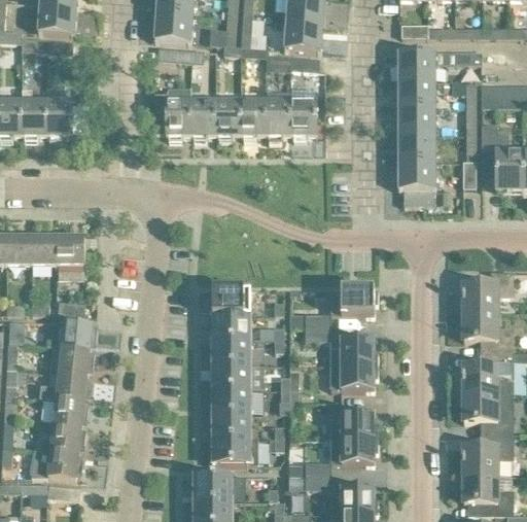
[(77,8),(77,0),(41,0),(41,5),(77,8)]
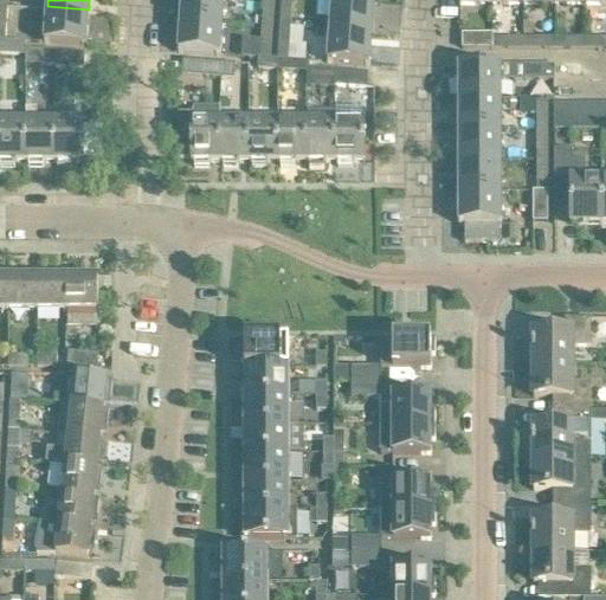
[(223,19),(224,0),(182,0),(181,15),(223,19)]
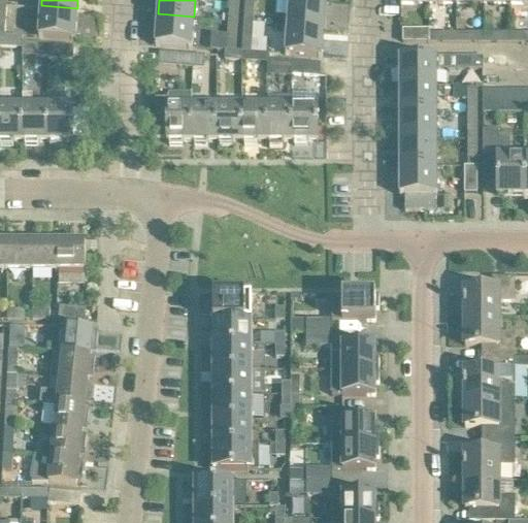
[(238,20),(239,0),(229,0),(227,19),(238,20)]
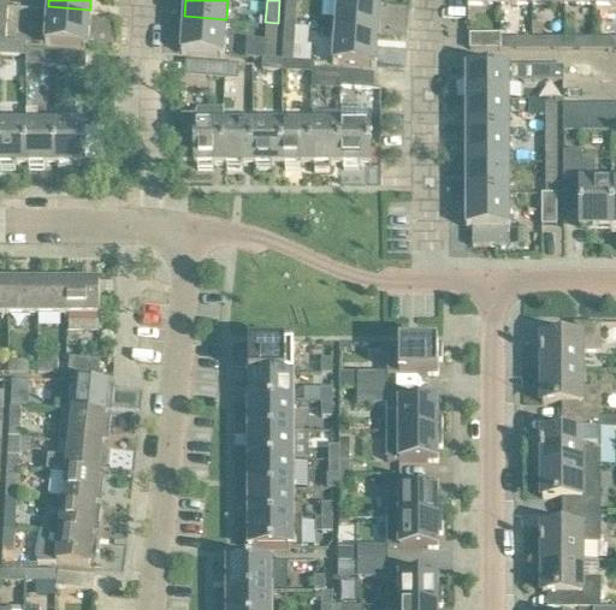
[(296,24),(297,0),(285,0),(284,23),(296,24)]
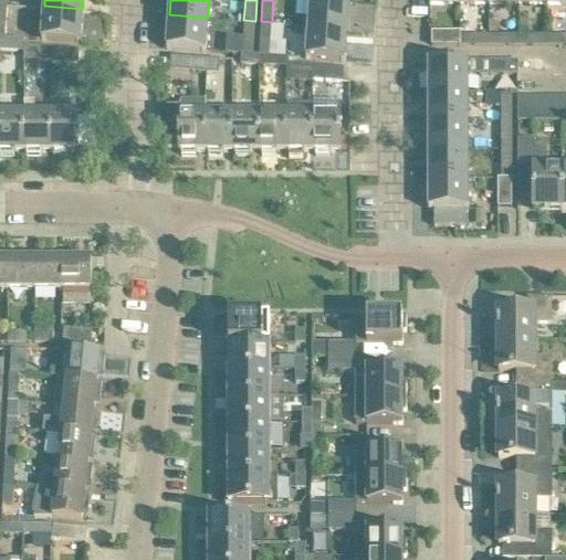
[(347,27),(349,0),(311,0),(308,24),(347,27)]
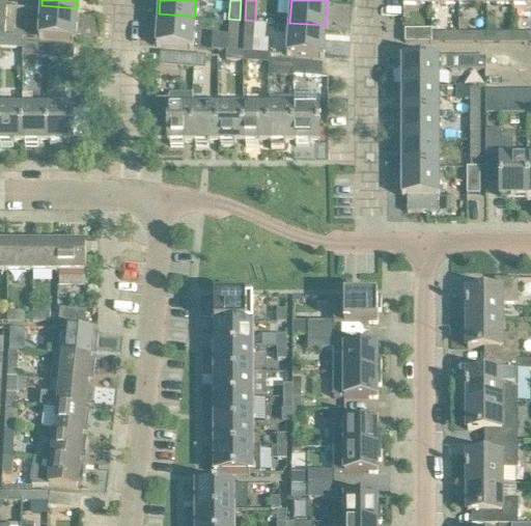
[(76,36),(78,8),(42,5),(39,34),(44,34),(72,36),(76,36)]
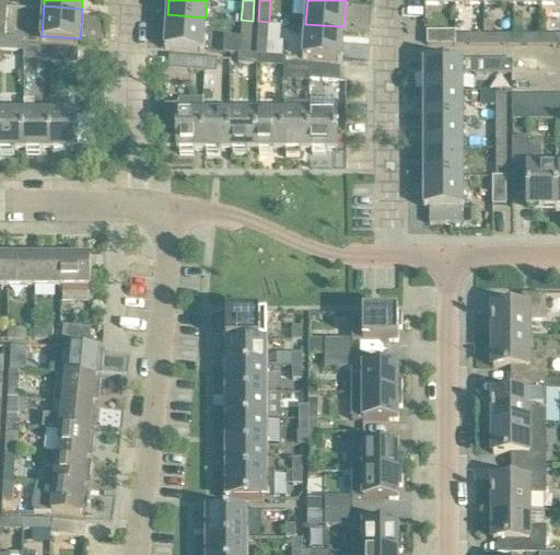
[(203,47),(206,18),(167,14),(165,45),(170,45),(199,46),(199,47),(203,47)]
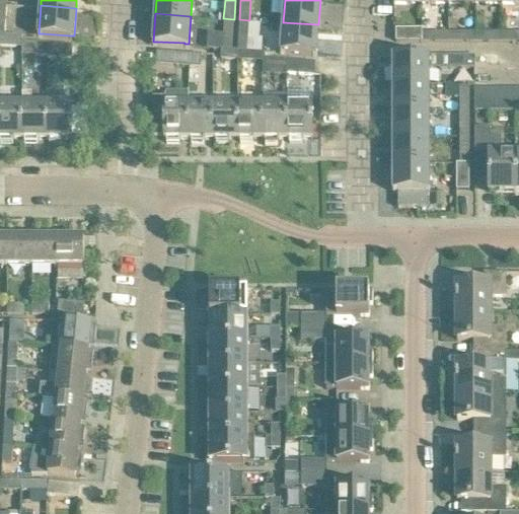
[(232,47),(234,19),(223,18),(221,46),(232,47)]
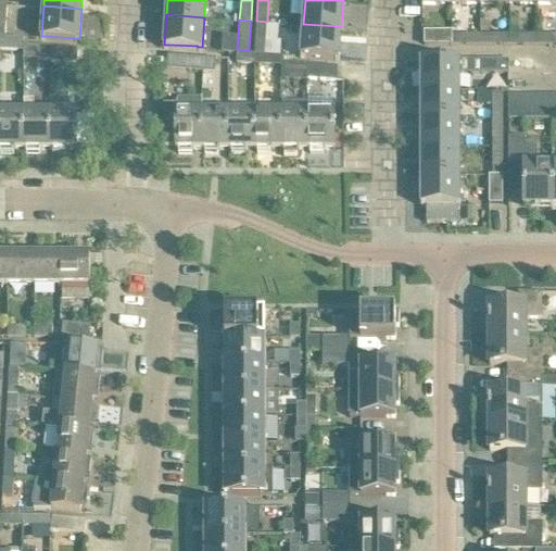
[(265,51),(267,22),(256,21),(254,50),(255,51),(265,51)]
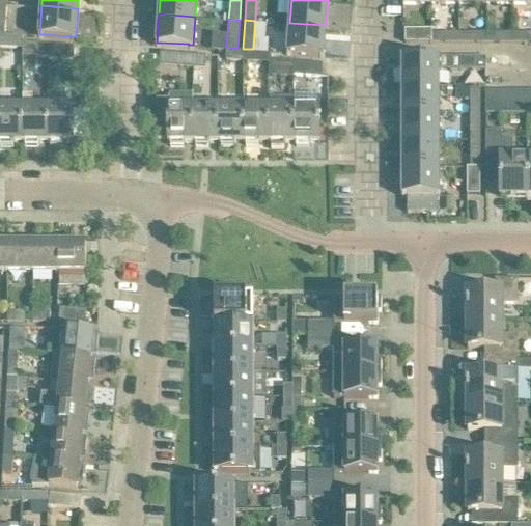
[(324,54),(326,25),(289,23),(287,52),(291,52),(291,51),(320,53),(320,54),(324,54)]
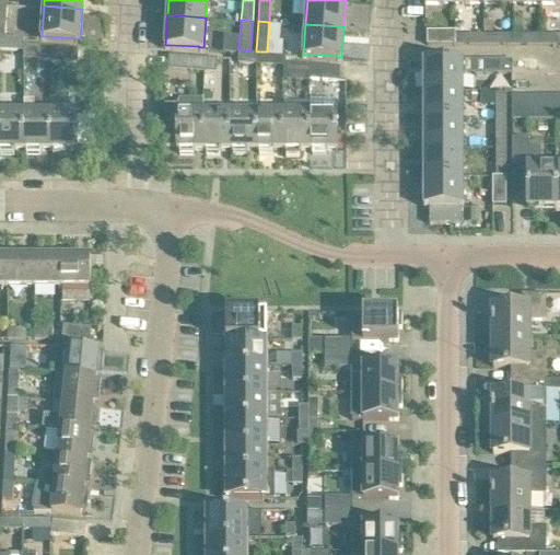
[(455,41),(455,31),(455,27),(428,27),(428,41),(455,41)]
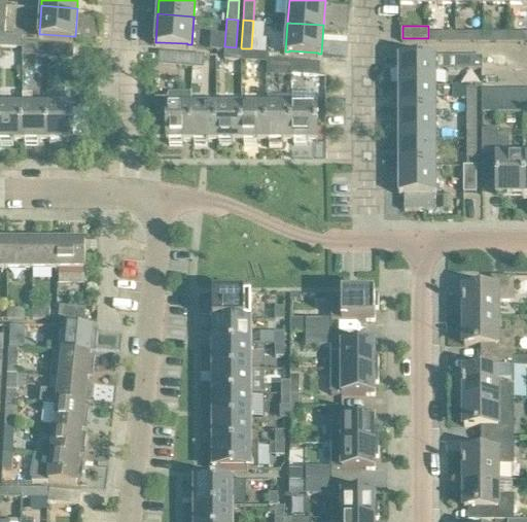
[(456,38),(456,29),(428,29),(428,38),(456,38)]
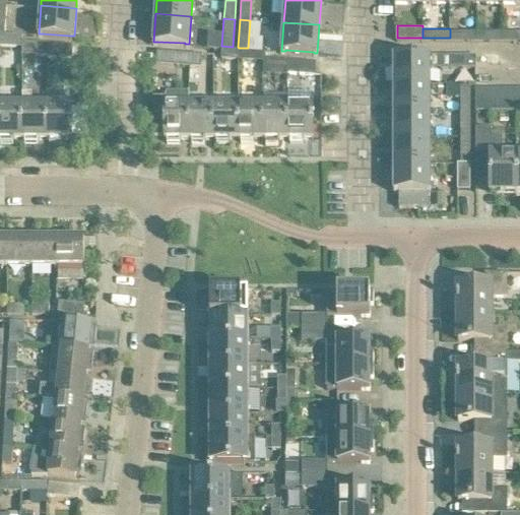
[(476,38),(476,28),(450,28),(450,38),(476,38)]
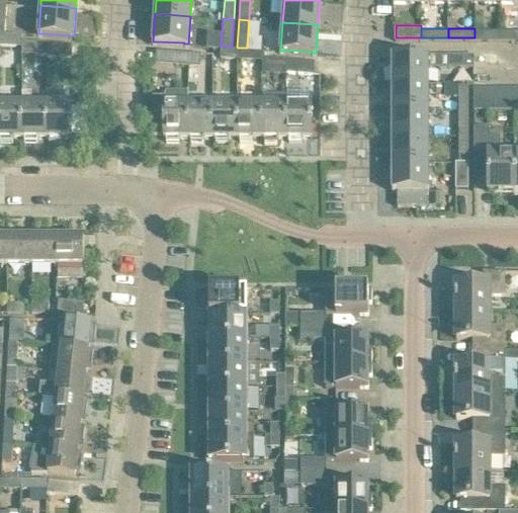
[(501,37),(502,28),(475,28),(475,37),(501,37)]
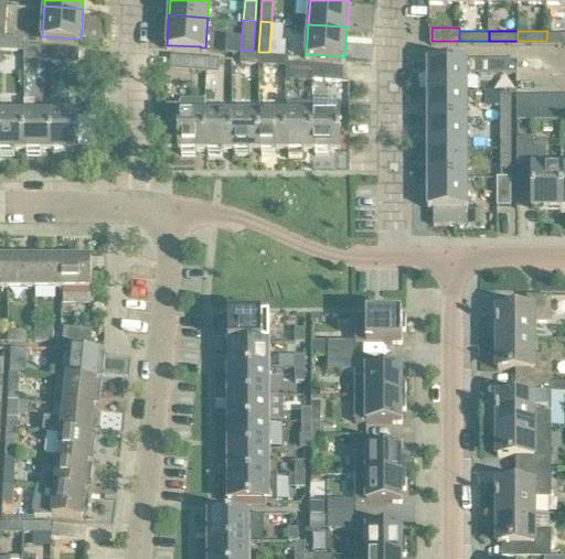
[(564,40),(564,31),(547,31),(546,41),(564,40)]
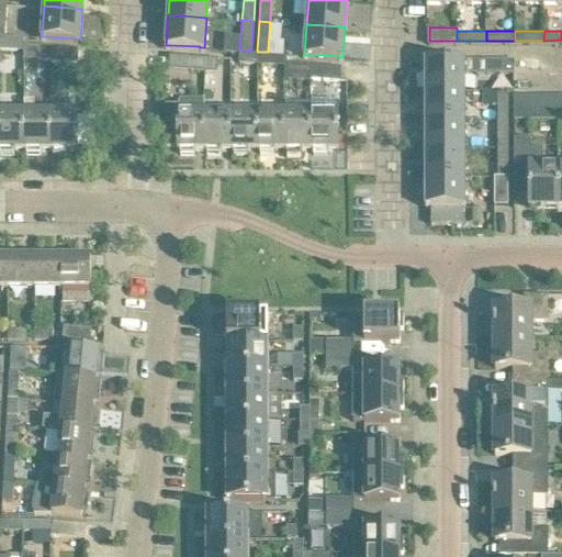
[(24,47),(25,35),(6,33),(0,32),(0,46),(7,47),(7,46),(24,47)]
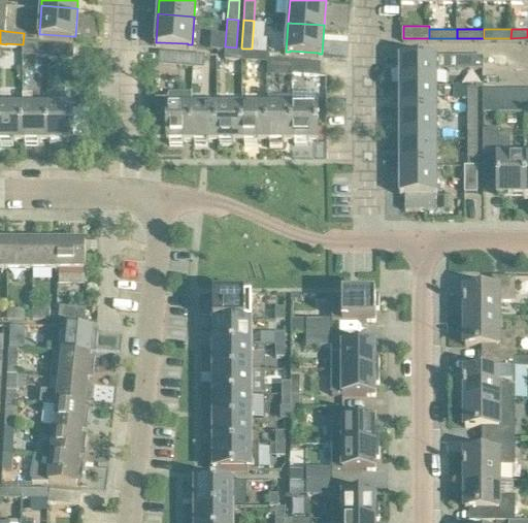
[(47,55),(48,40),(38,39),(37,54),(47,55)]
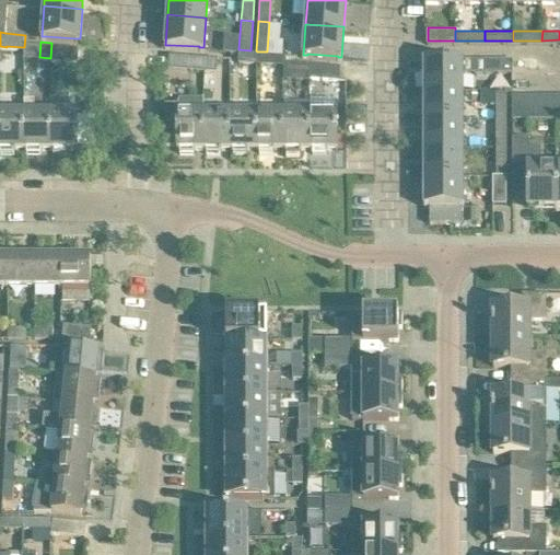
[(79,59),(80,44),(51,43),(50,58),(79,59)]
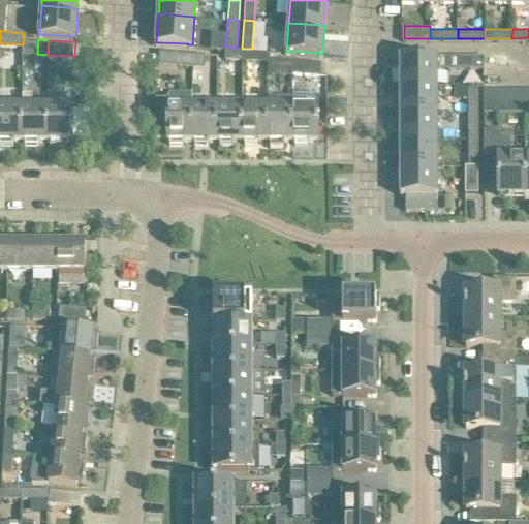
[(242,48),(237,48),(225,47),(225,56),(243,57),(243,49),(242,48)]
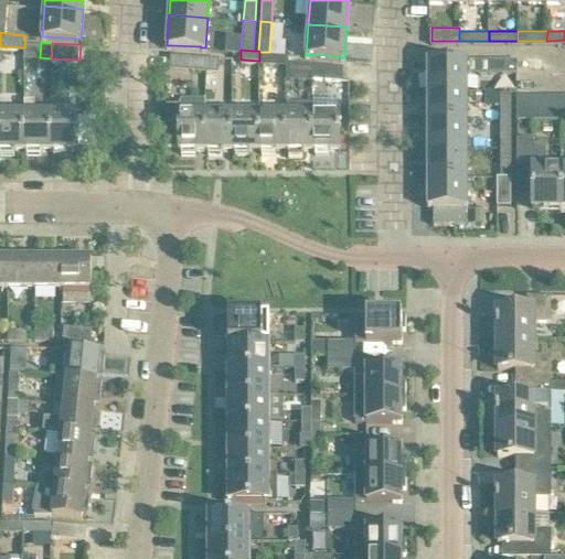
[(206,68),(208,54),(171,51),(170,66),(206,68)]
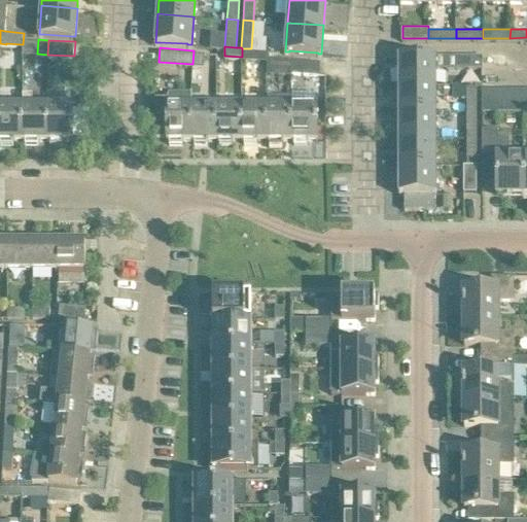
[(258,49),(251,48),(242,48),(242,57),(258,58),(258,49)]
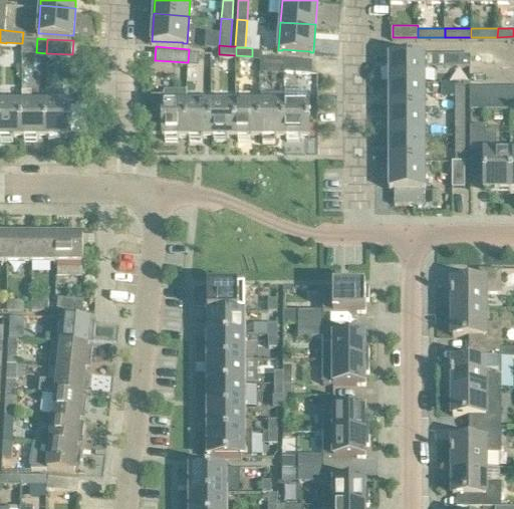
[(200,49),(189,49),(188,62),(199,63),(200,49)]
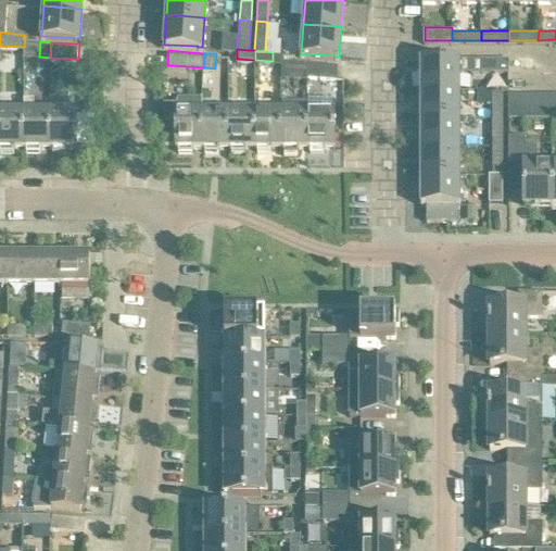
[(459,87),(459,57),(459,55),(456,55),(456,57),(426,57),(426,55),(421,55),(421,87),(459,87)]
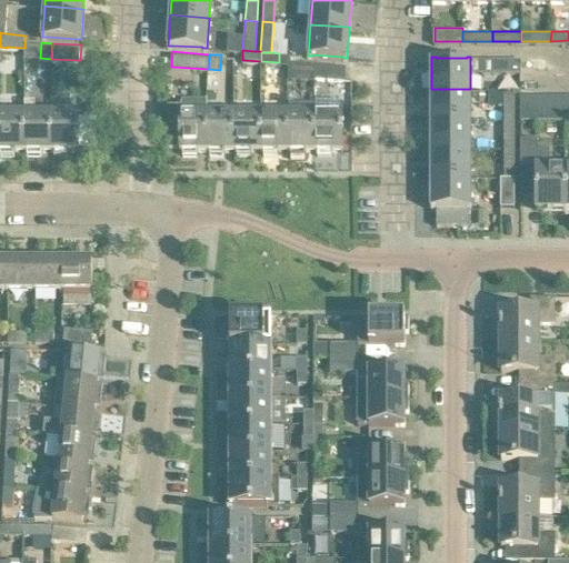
[(521,58),(492,58),(492,71),(521,71),(521,58)]
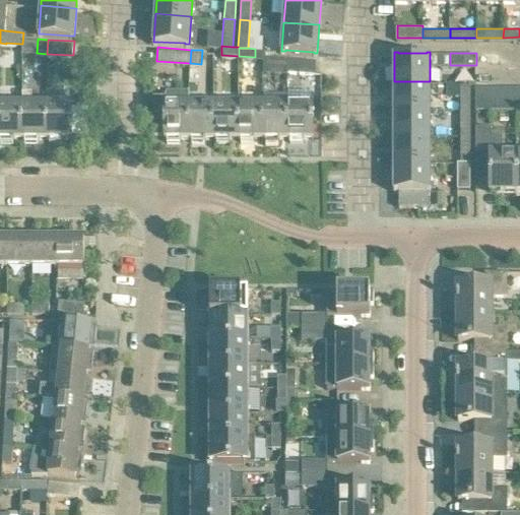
[(287,69),(288,56),(276,56),(275,68),(287,69)]
